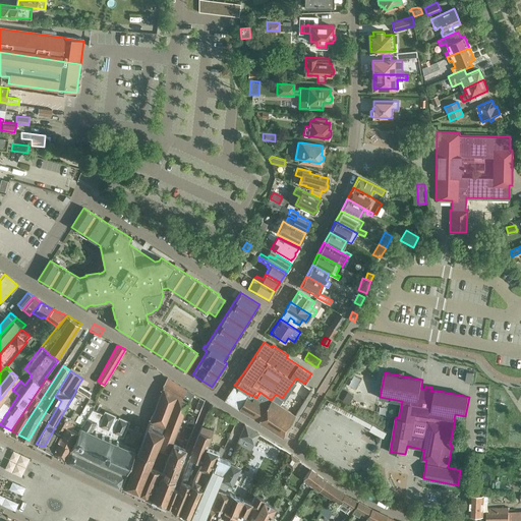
[(167,378),(123,484),(137,490),(179,386),(167,378)]
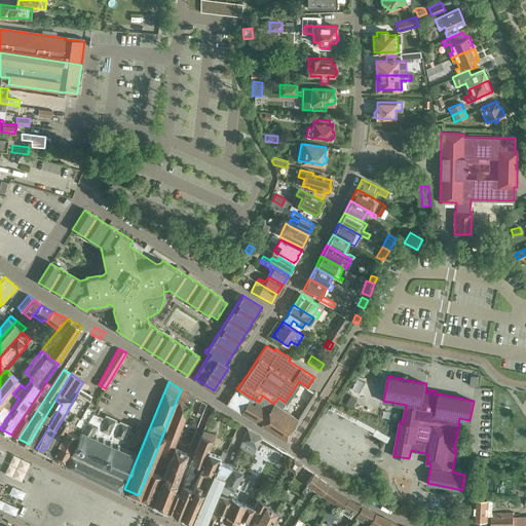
[(249,402),(251,398),(236,388),(226,404),(240,412),(249,402)]
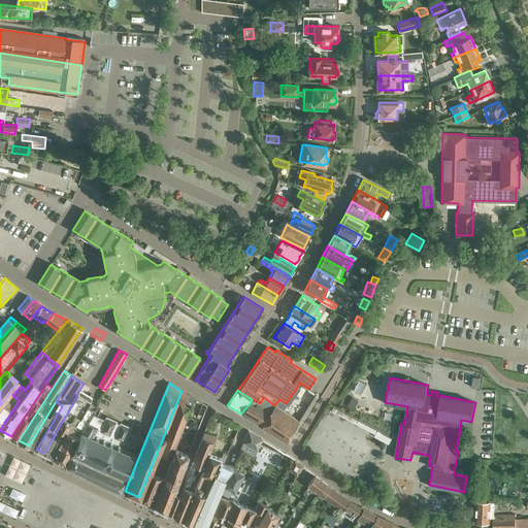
[(153,503),(174,449),(191,407),(184,403),(189,395),(182,391),(139,497),(153,503)]
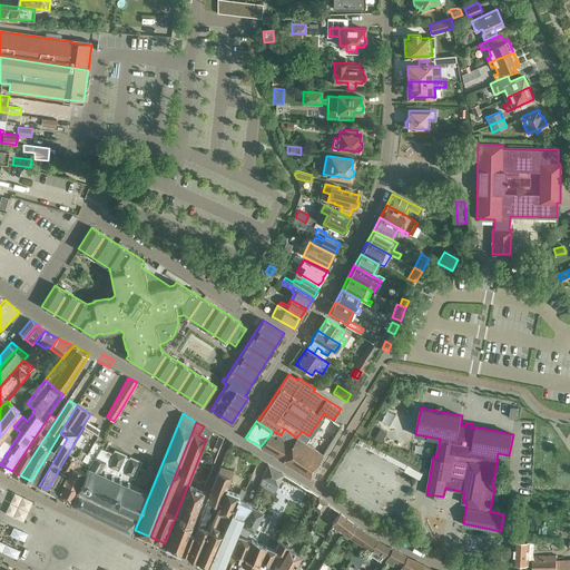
[(0,438),(0,463),(20,432),(13,426),(10,432),(7,429),(0,438)]
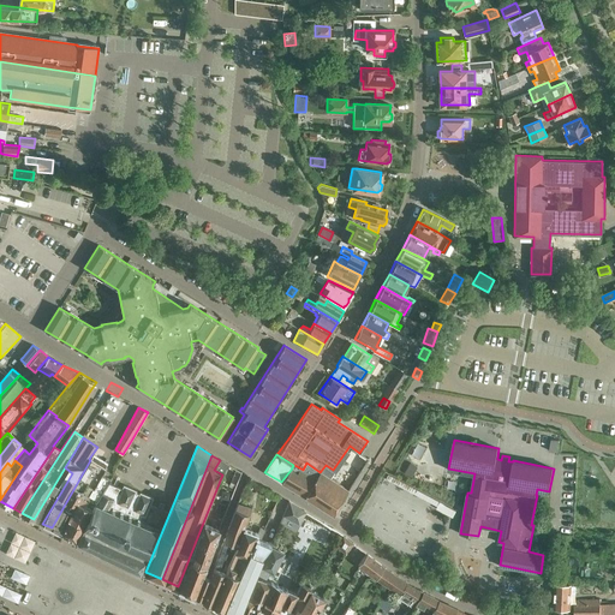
[(95,488),(105,469),(101,466),(100,470),(96,467),(97,464),(90,460),(52,527),(60,532),(88,484),(95,488)]
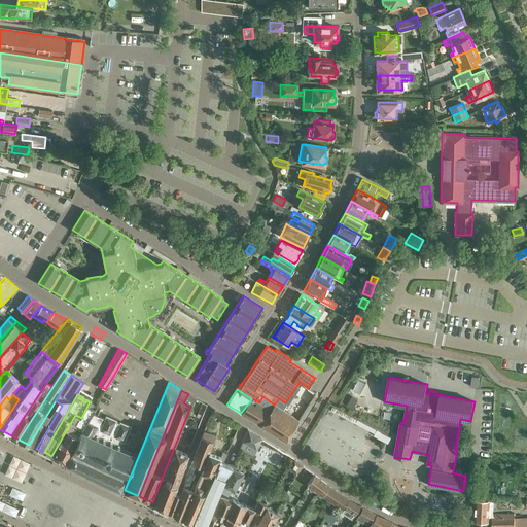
[(346,405),(352,408),(357,399),(351,396),(346,405)]
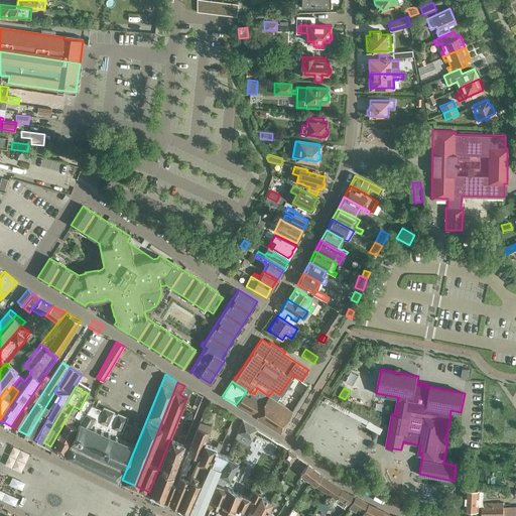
[(28,435),(35,439),(60,397),(54,392),(28,435)]
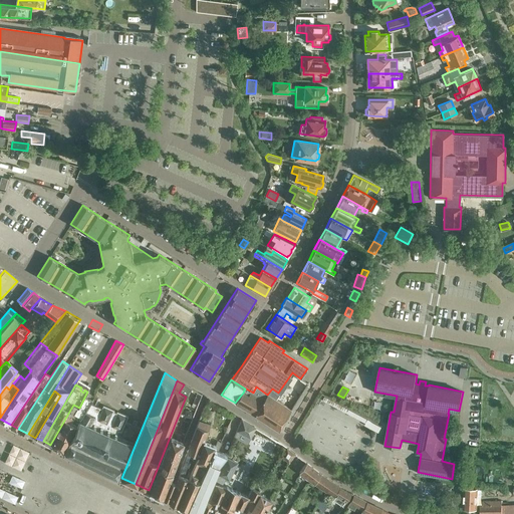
[(63,451),(64,450),(79,420),(89,403),(94,395),(88,392),(87,392),(79,408),(73,405),(50,445),(63,451)]
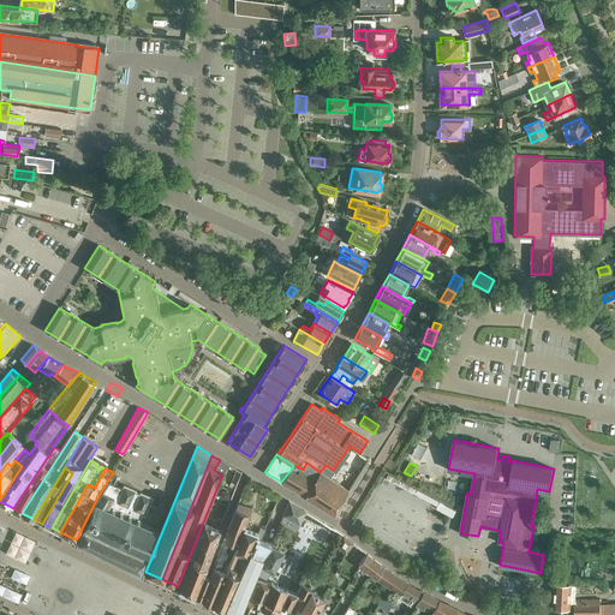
[(297,491),(308,475),(299,469),(297,472),(291,470),(281,482),(297,491)]
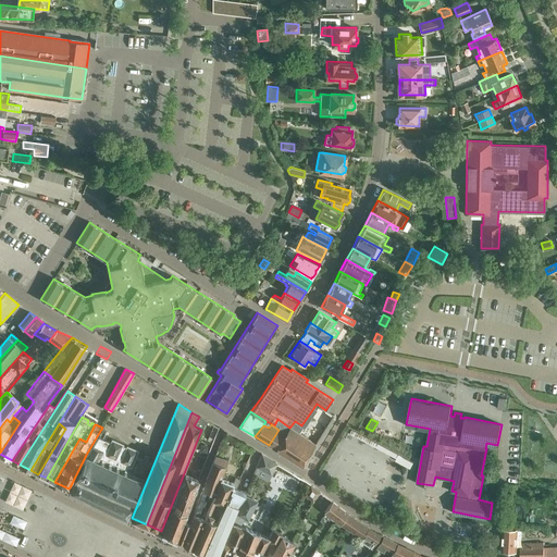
[(316,444),(291,426),(289,428),(285,434),(275,449),(301,467),(316,444)]
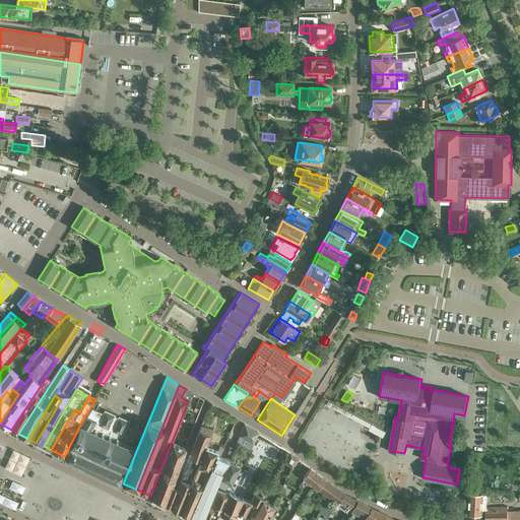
[(257,419),(266,405),(260,401),(251,415),(257,419)]
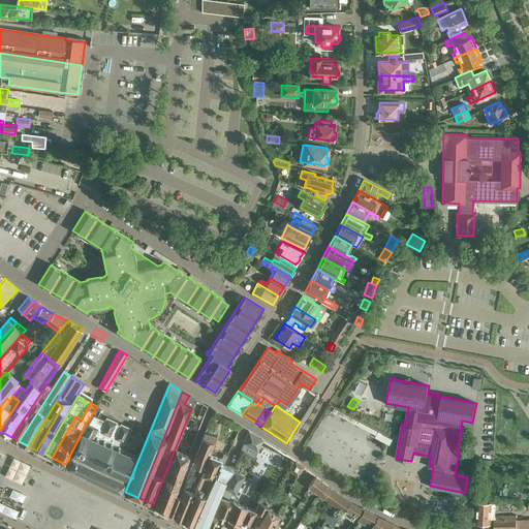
[(82,432),(66,463),(65,464),(63,467),(122,494),(123,491),(136,457),(135,457),(136,454),(137,454),(144,439),(132,434),(132,435),(129,434),(132,428),(106,416),(104,419),(92,414),(82,432)]
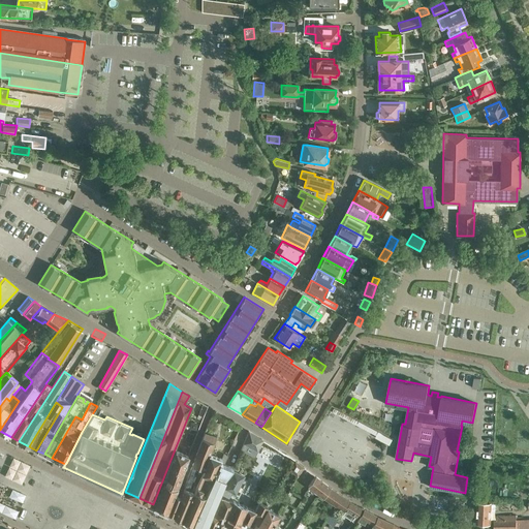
[(392,430),(376,423),(373,429),(389,435),(392,430)]
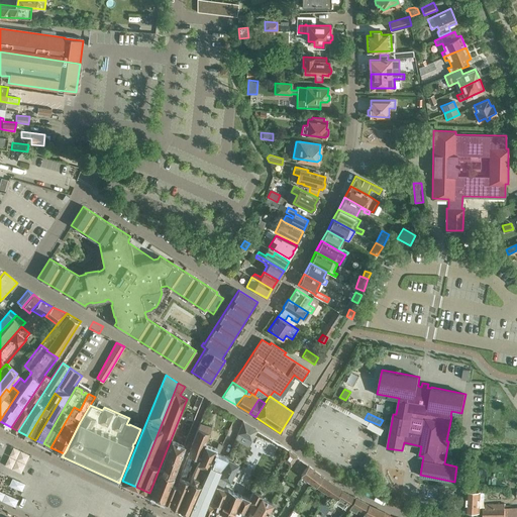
[(248,446),(256,430),(242,421),(242,422),(235,439),(248,446)]
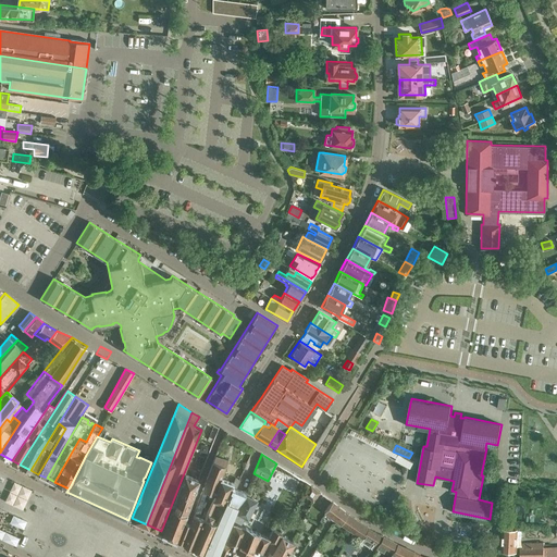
[(220,479),(227,459),(214,455),(201,490),(207,492),(214,494),(220,479)]
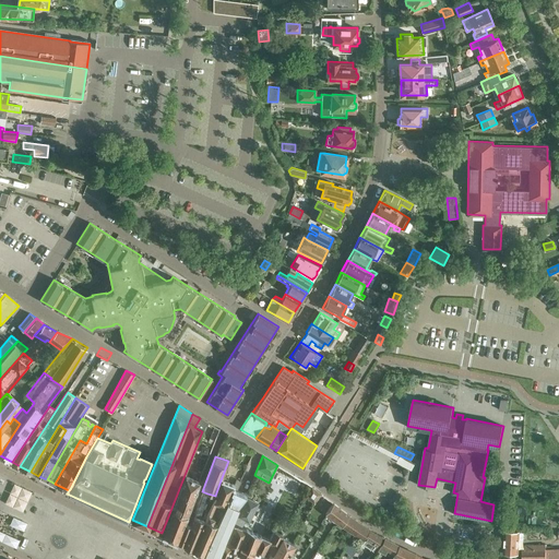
[(188,467),(163,534),(176,539),(202,473),(188,467)]
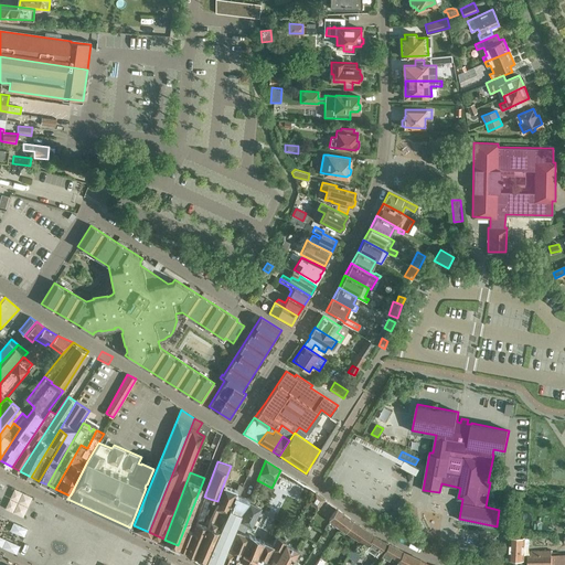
[(236,490),(223,486),(217,501),(208,525),(194,554),(206,561),(235,494),(236,490)]
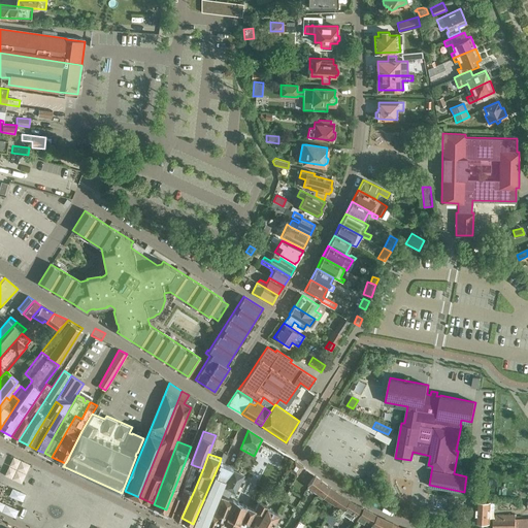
[(288,468),(297,475),(303,466),(294,459),(288,468)]
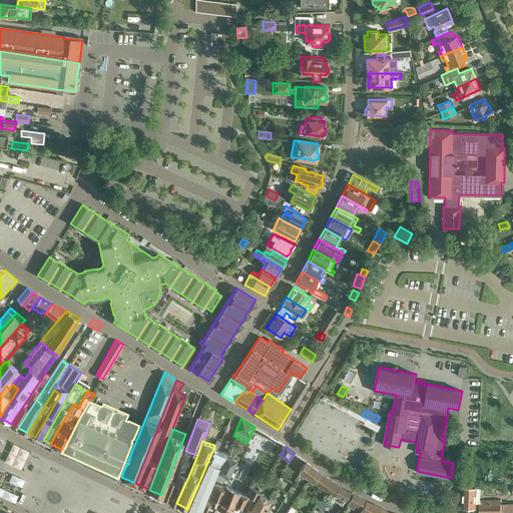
[(198,512),(208,486),(211,480),(215,469),(217,464),(225,454),(213,449),(187,509),(193,512),(198,512)]
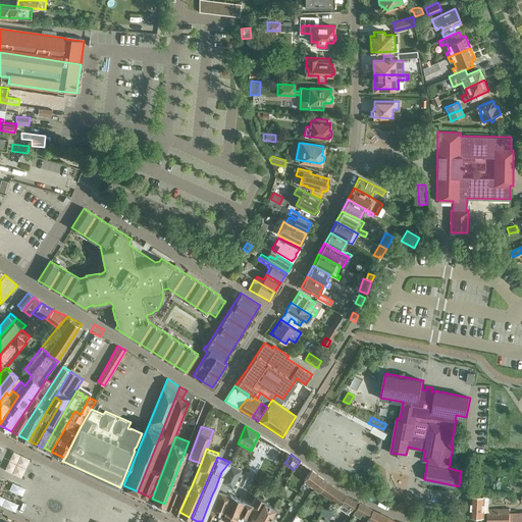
[(191,469),(194,461),(189,459),(180,484),(178,490),(175,489),(171,487),(164,506),(168,507),(179,512),(192,485),(185,482),(186,480),(188,480),(190,474),(191,475),(193,469),(191,469)]
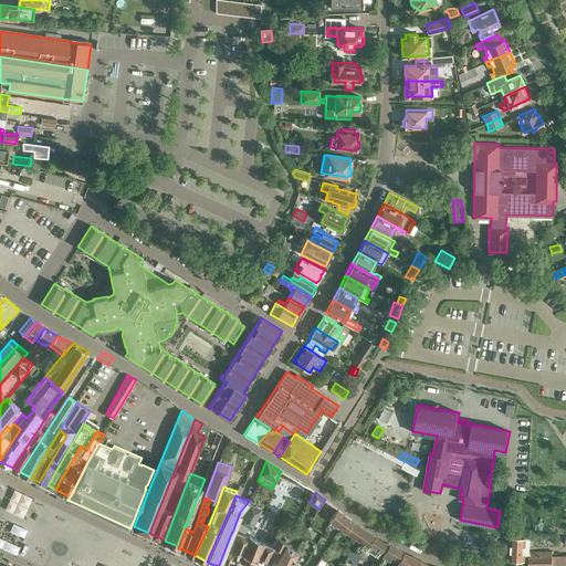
[(395,507),(400,512),(408,502),(401,498),(395,507)]
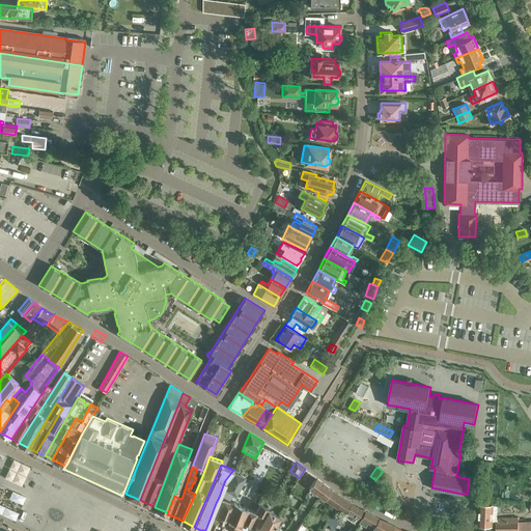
[(332,491),(316,478),(309,487),(325,500),(332,491)]
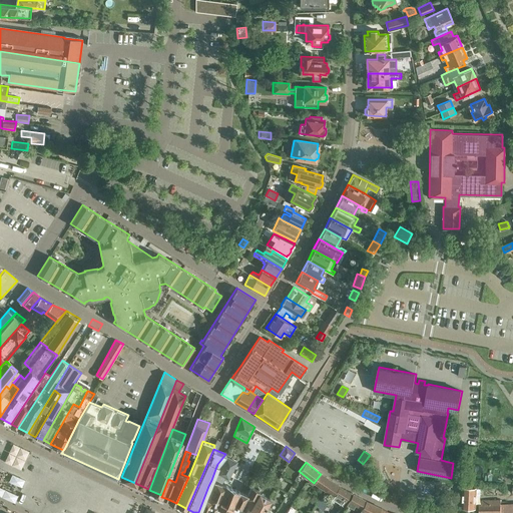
[(334,493),(340,485),(330,479),(322,473),(315,484),(332,495),(334,493)]
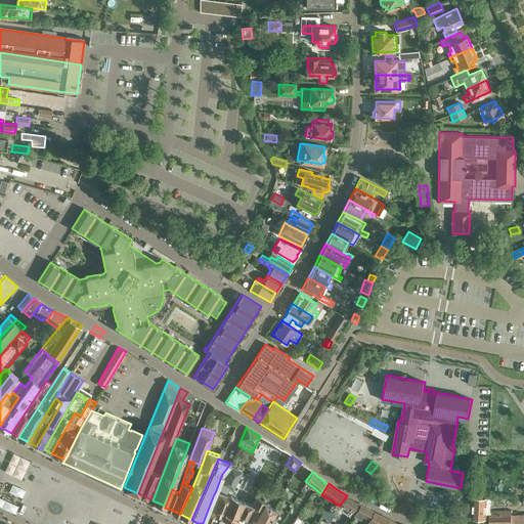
[(243,523),(244,523),(252,506),(230,495),(216,490),(213,496),(203,523),(243,523)]
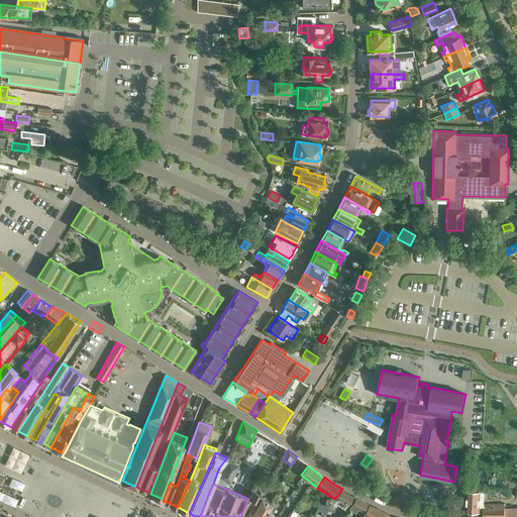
[(336,497),(334,499),(334,500),(333,501),(342,507),(345,502),(348,504),(353,496),(342,489),(336,497)]
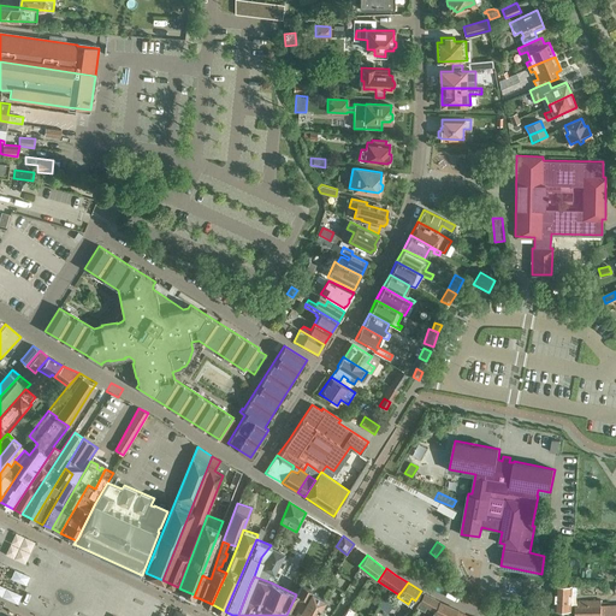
[(572,594),(576,594),(578,585),(556,584),(555,609),(572,609),(572,594)]
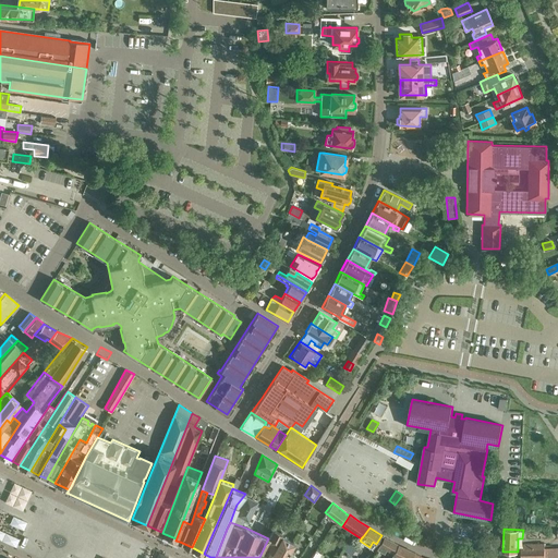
[(261,557),(283,557),(289,550),(293,542),(286,537),(287,537),(281,534),(273,530),(268,538),(259,557),(261,557)]
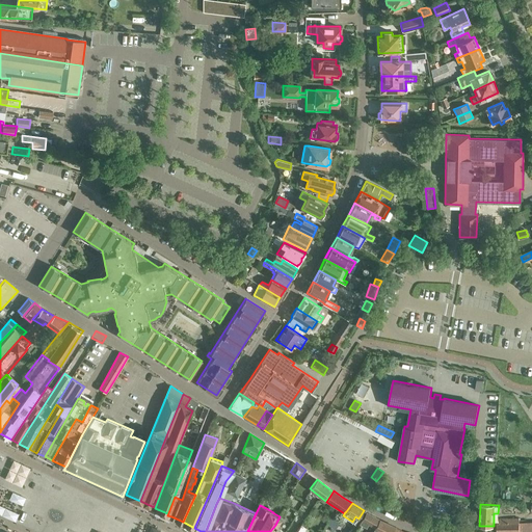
[(375,529),(380,520),(374,516),(369,526),(375,529)]
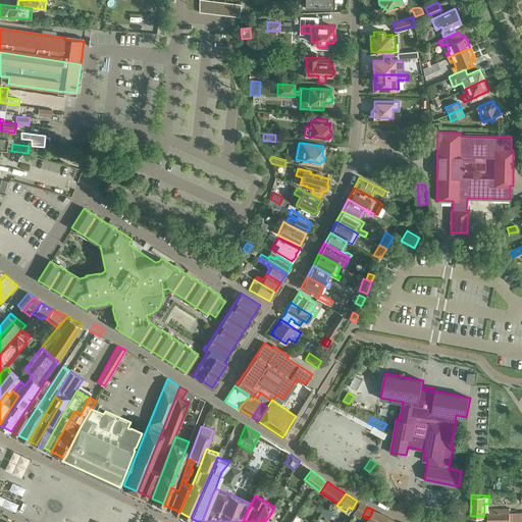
[(521,511),(510,512),(510,508),(498,508),(490,508),(490,513),(487,513),(487,521),(513,521),(515,521),(521,521),(521,511)]
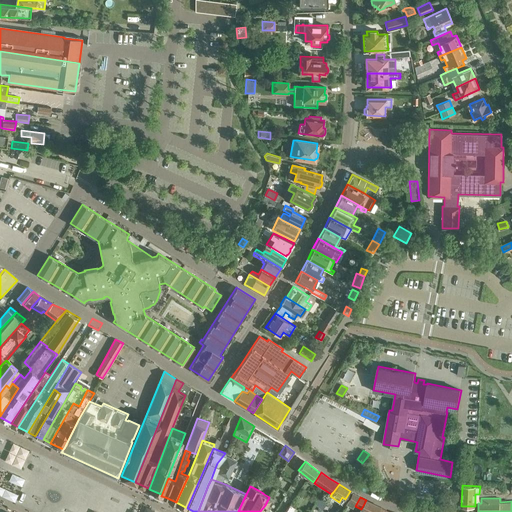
[(365,511),(369,511),(374,504),(366,500),(361,509),(365,511)]
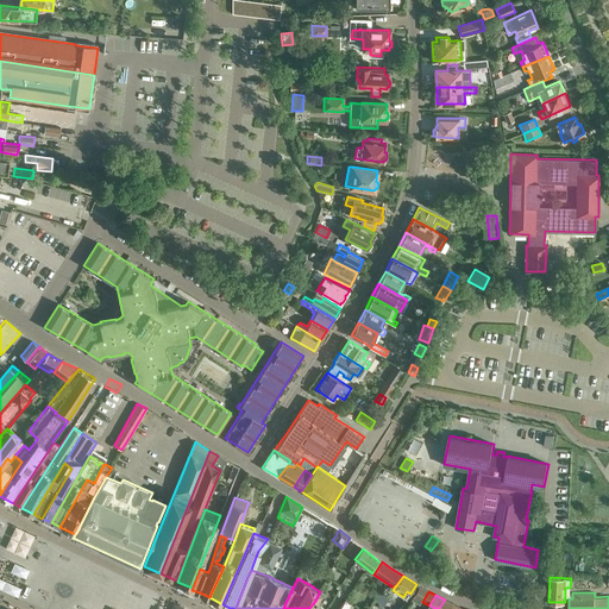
[(154,608),(176,608),(179,606),(156,598),(152,608),(154,608)]
